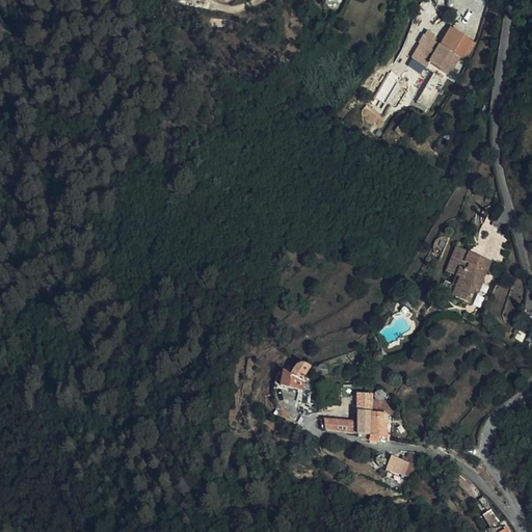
[(428,64),(449,76),(459,58),(431,42),(433,36),(427,33),(411,60),(426,68),(428,64)]
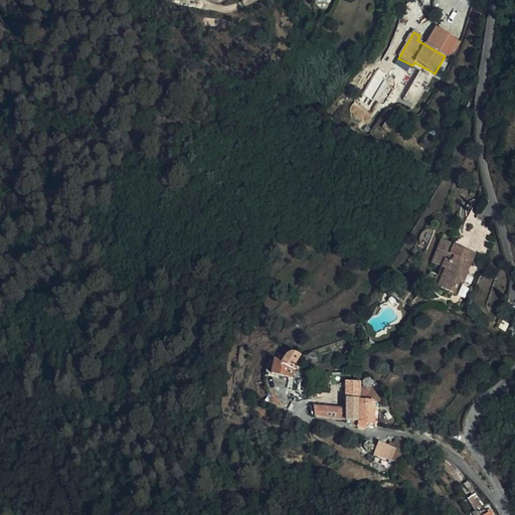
[(449,253),(453,244),(441,239),(431,263),(441,267),(437,276),(431,273),(426,282),(455,294),(459,283),(462,285),(467,273),(465,272),(466,269),(464,268),(466,261),(449,253)]
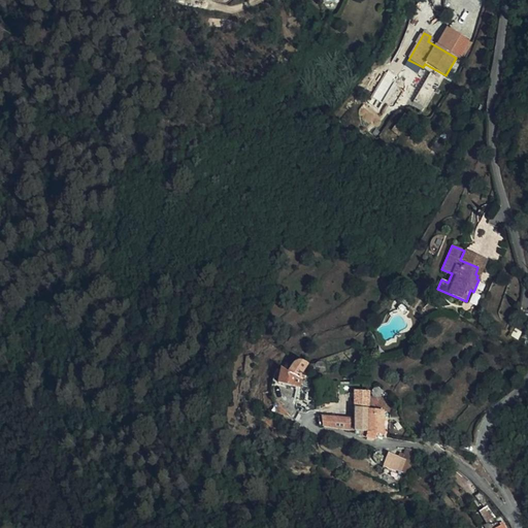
[(487,260),(464,251),(460,260),(477,267),(475,274),(477,275),(476,278),(479,279),(487,260)]
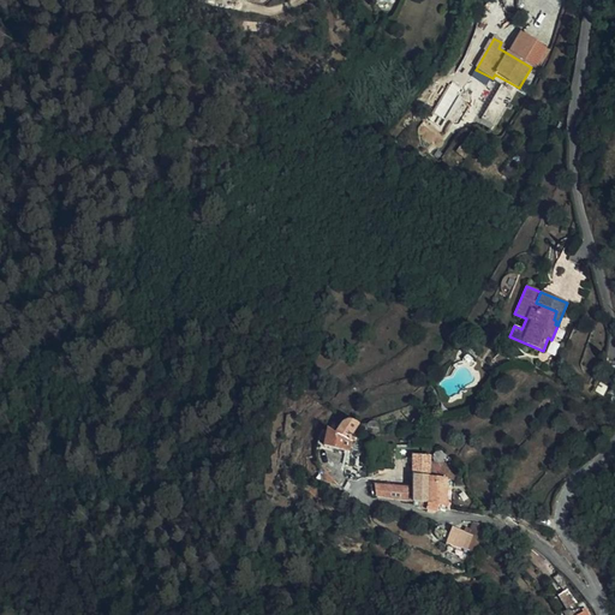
[(324,430),(324,433),(326,433),(323,448),(347,453),(350,437),(358,425),(354,423),(346,422),(342,423),(340,425),(338,428),(330,423),(324,430)]
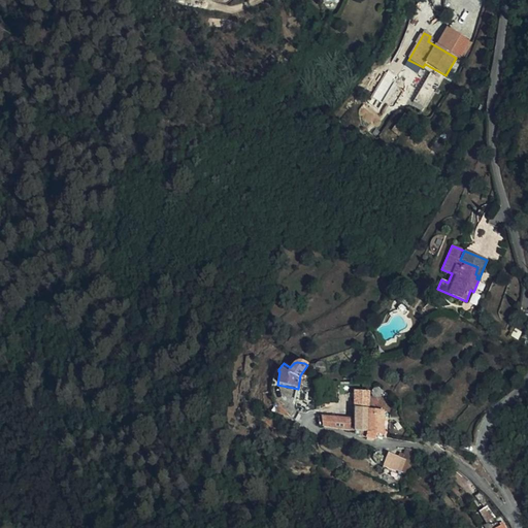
[(354,420),(353,431),(358,432),(357,436),(365,438),(368,398),(368,392),(355,391),(354,420)]
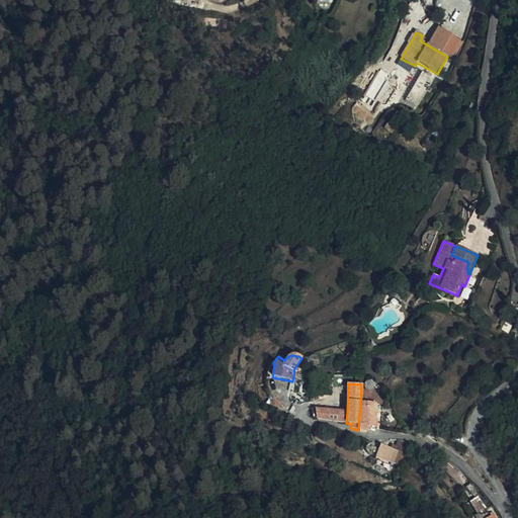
[(361,391),(358,430),(365,431),(365,426),(374,427),(374,405),(382,405),(382,399),(387,399),(387,392),(382,392),(382,393),(361,391)]
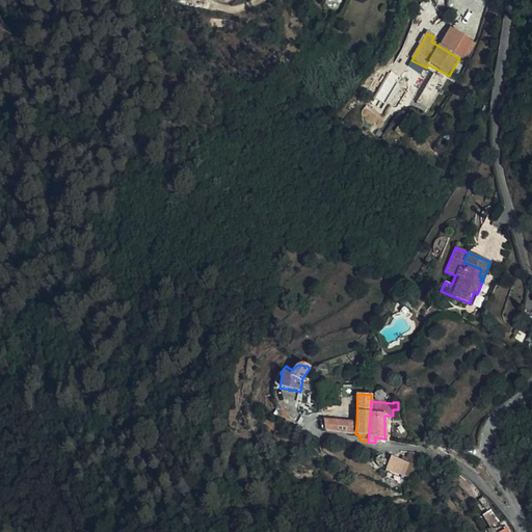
[(323,420),(324,430),(355,434),(356,423),(353,423),(353,422),(323,420)]
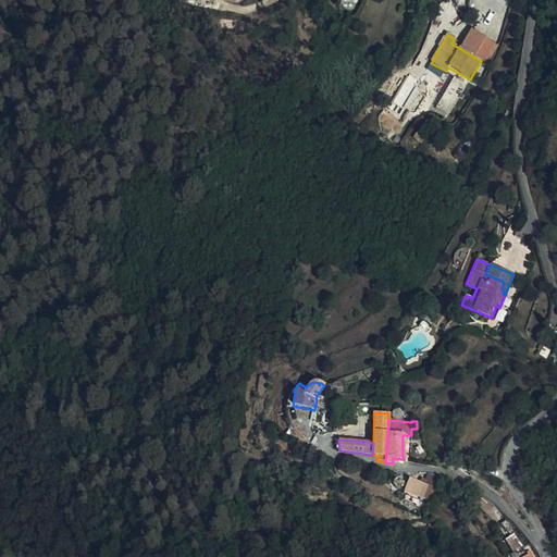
[(429,503),(440,478),(433,474),(429,473),(428,473),(425,480),(423,484),(420,483),(408,479),(404,492),(405,492),(429,503)]
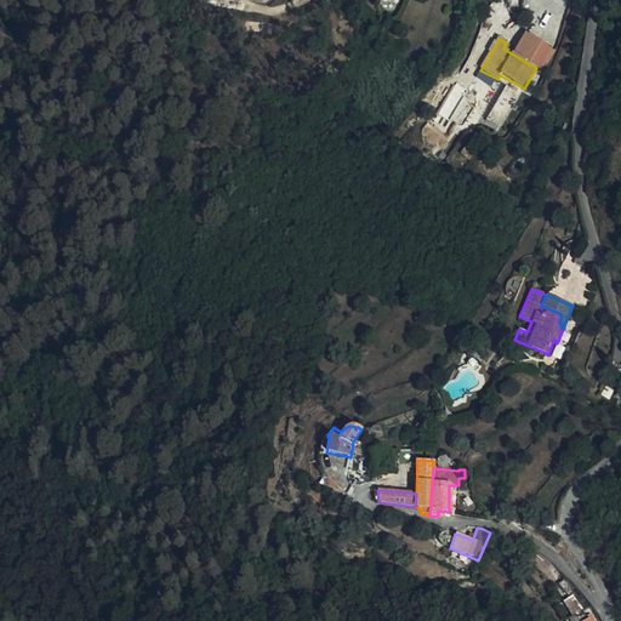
[(575,592),(564,580),(558,585),(569,597),(575,592)]
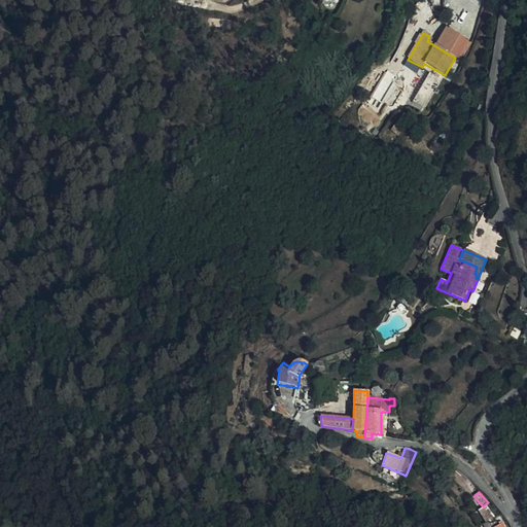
[(489,521),(495,516),(487,505),(481,511),(489,521)]
